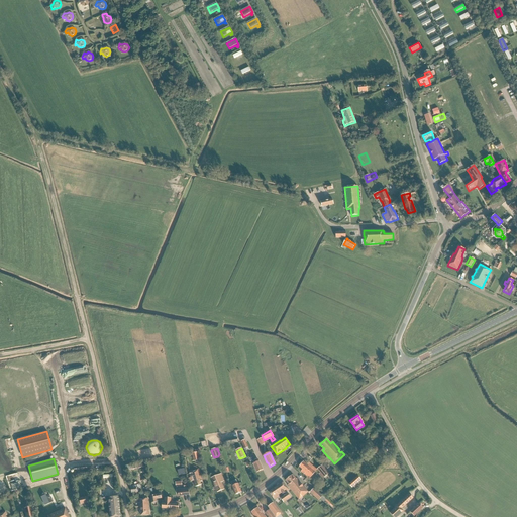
[(257,459),(255,460),(256,462),(253,464),(256,473),(263,470),(260,461),(259,461),(257,459)]
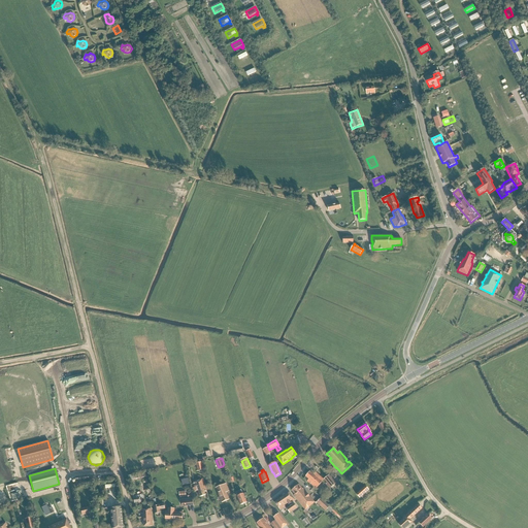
[(331,476),(331,477),(335,484),(337,483),(338,485),(341,483),(339,481),(340,481),(338,479),(331,470),(328,472),(331,476)]
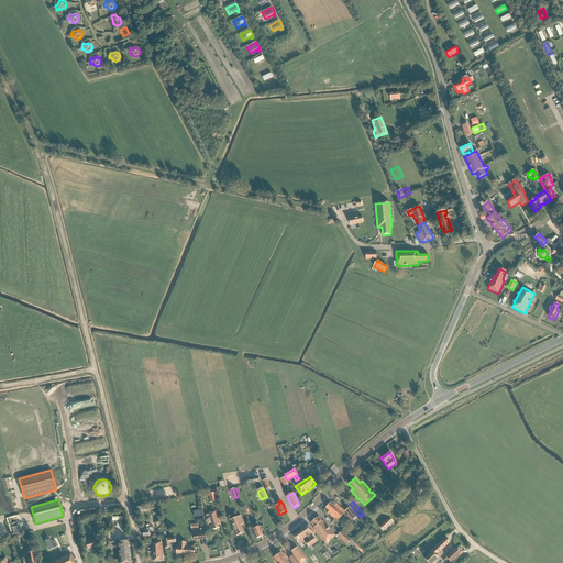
[(159,508),(157,503),(136,507),(139,517),(143,516),(142,511),(159,508)]
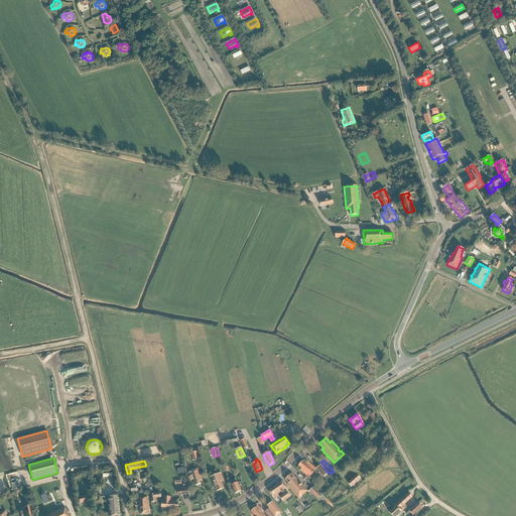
[(302,461),(298,466),(302,469),(300,471),(308,478),(316,469),(308,462),(306,464),(302,461)]
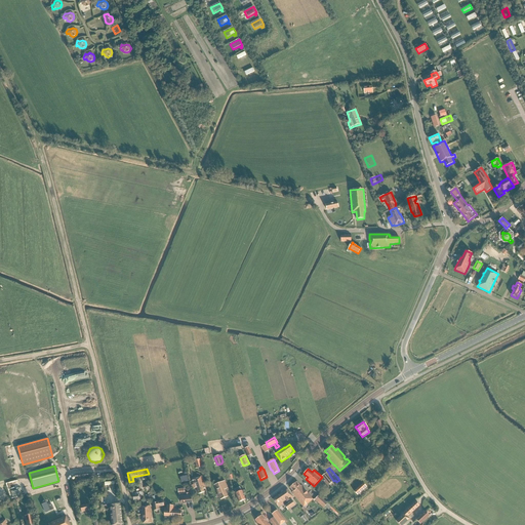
[(333,481),(327,473),(323,476),(326,480),(325,482),(328,486),(333,481)]
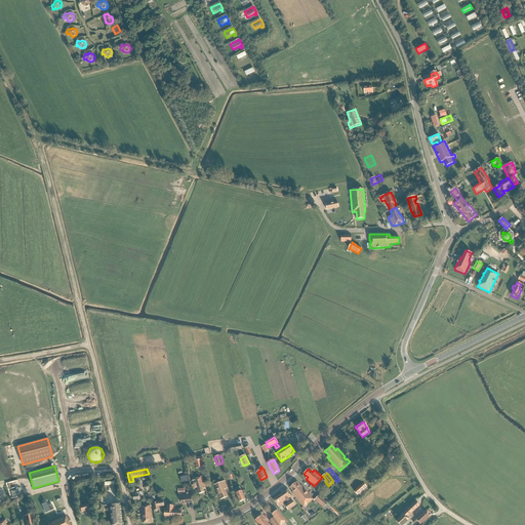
[(90,475),(89,474),(74,475),(75,482),(90,480),(90,479),(95,478),(95,474),(90,475)]
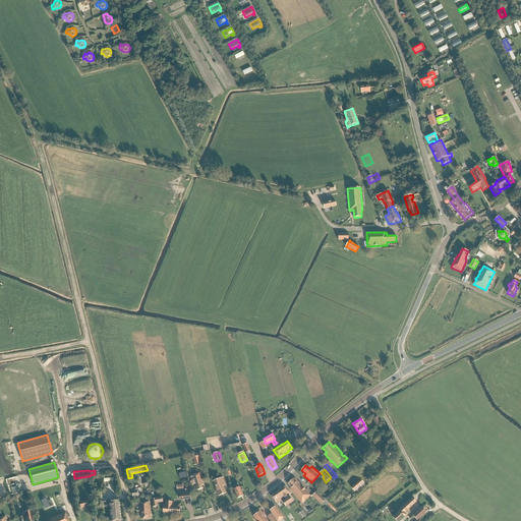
[(195,484),(197,490),(203,488),(201,485),(204,484),(201,478),(201,479),(199,472),(191,475),(191,476),(191,477),(192,481),(190,481),(192,485),(195,484)]
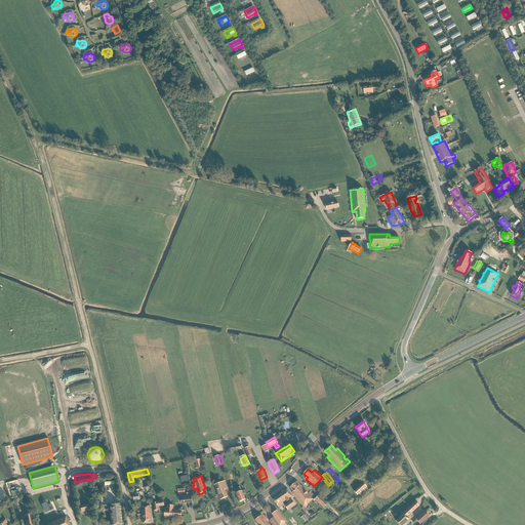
[(225,481),(214,485),(220,500),(228,497),(225,490),(228,489),(225,481)]
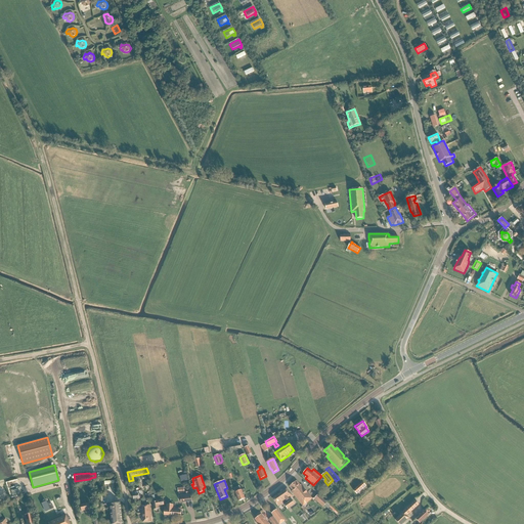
[(297,481),(290,487),(293,490),(291,491),(293,494),(303,507),(312,499),(301,485),(300,485),(297,481)]
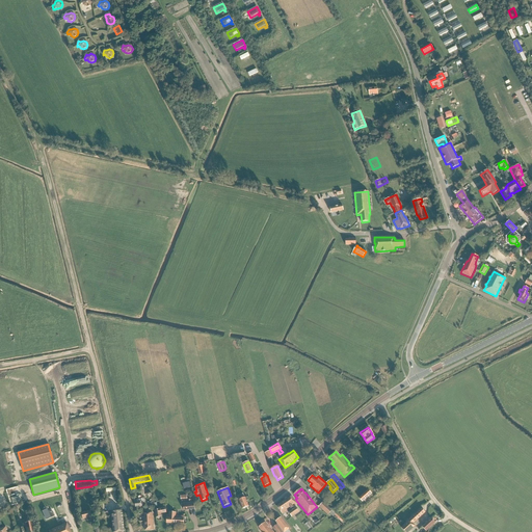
[(358,498),(363,502),(372,494),(368,489),(358,498)]
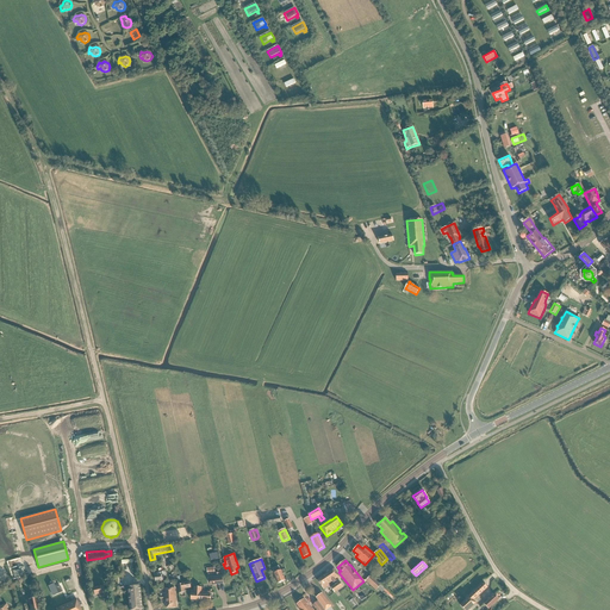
[(285,580),(282,574),(285,574),(282,570),(280,571),(279,566),(272,568),(274,573),(278,584),(285,580)]
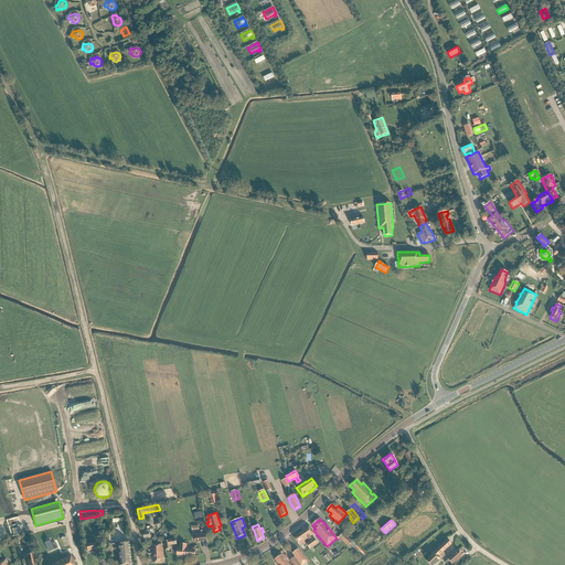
[(310,526),(294,537),(298,544),(300,546),(306,543),(310,548),(318,544),(313,537),(316,535),(310,526)]
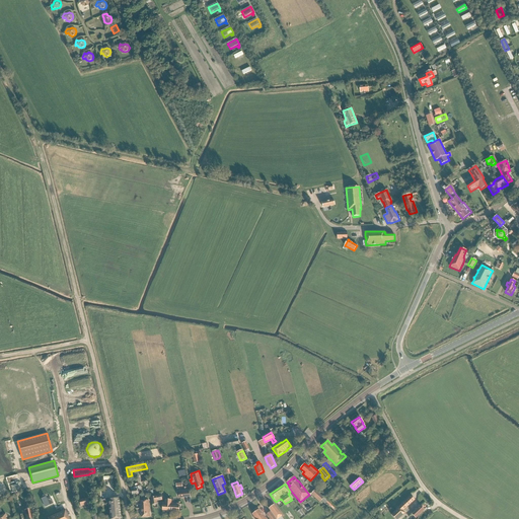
[(141,487),(131,488),(132,495),(136,495),(136,496),(139,496),(139,492),(141,491),(141,487)]
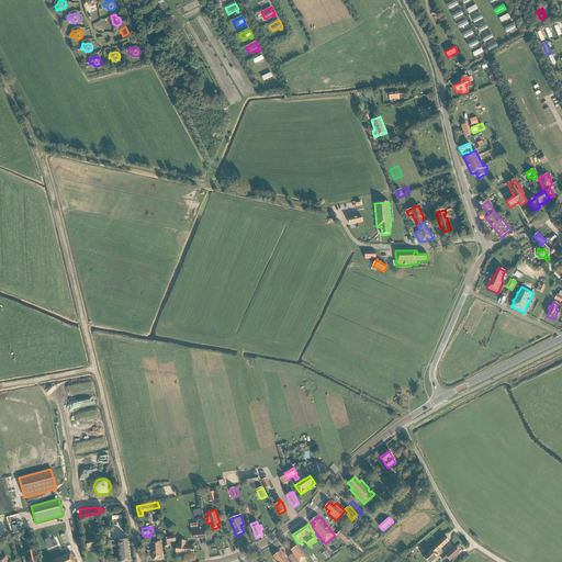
[(205,530),(193,532),(194,539),(206,538),(205,530)]
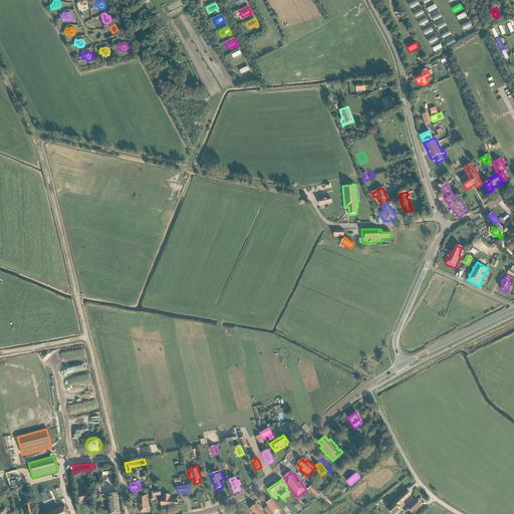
[(320,492),(312,485),(308,490),(318,499),(321,496),(323,498),(325,496),(321,492),(320,492)]
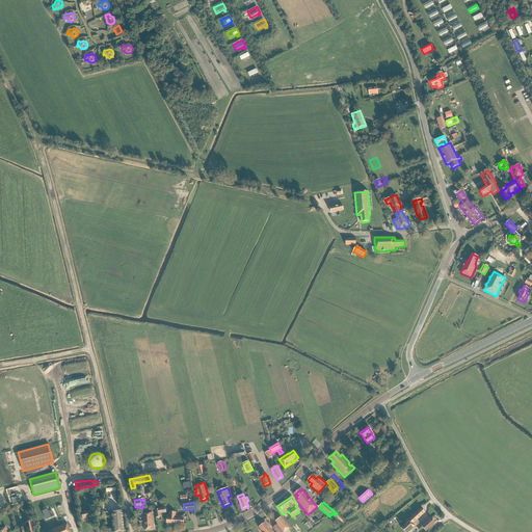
[(157,517),(161,517),(160,513),(166,512),(165,507),(164,508),(164,509),(159,509),(159,508),(155,509),(157,517)]
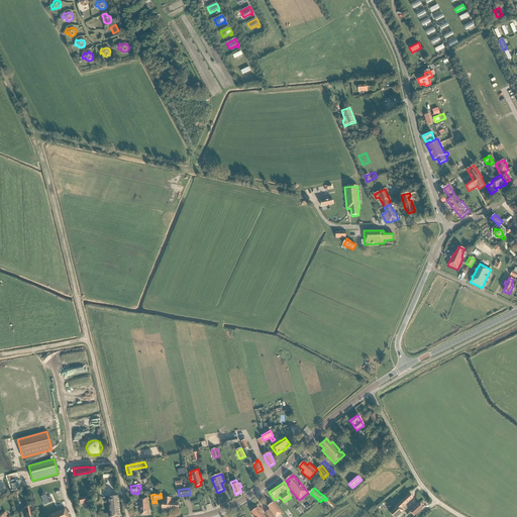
[(397,516),(404,511),(402,509),(413,498),(410,494),(398,505),(398,506),(390,513),(393,516),(397,516)]
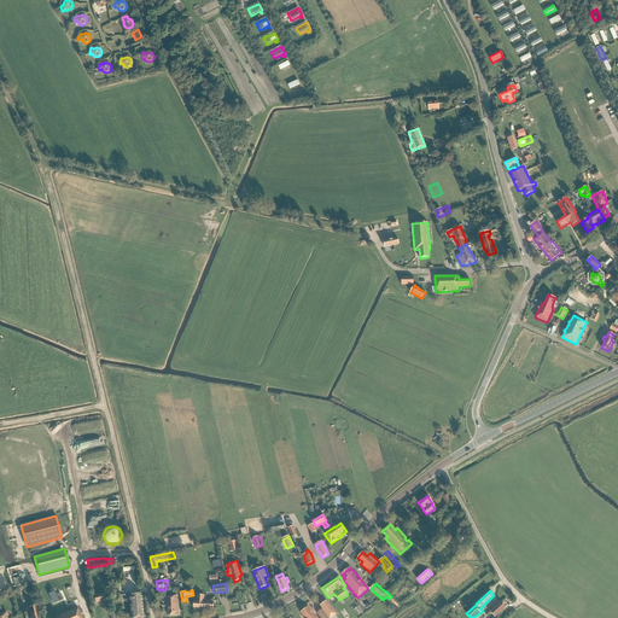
[(106,600),(104,593),(94,596),(95,604),(106,600)]
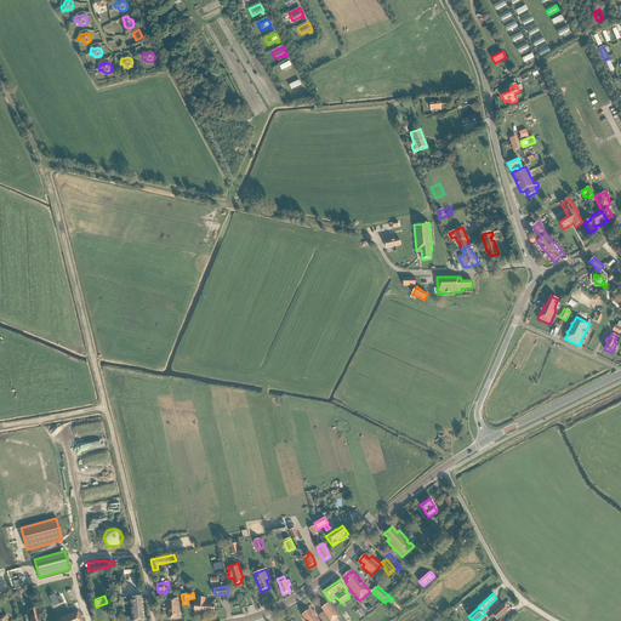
[(129,598),(126,599),(125,597),(124,598),(121,598),(121,604),(126,604),(126,605),(130,605),(131,620),(142,620),(144,620),(142,597),(129,598)]
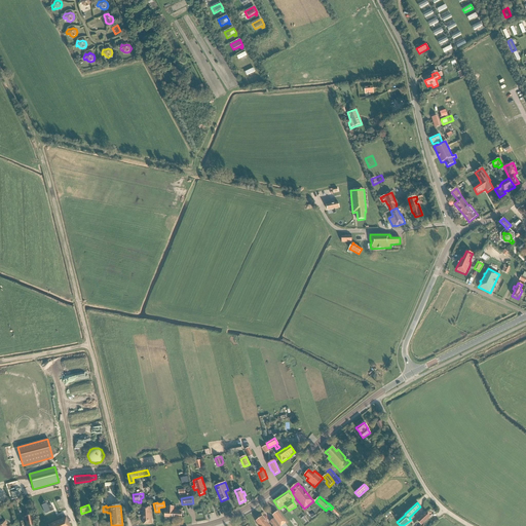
[(164,510),(164,518),(182,519),(182,511),(174,511),(174,506),(167,506),(167,510),(164,510)]
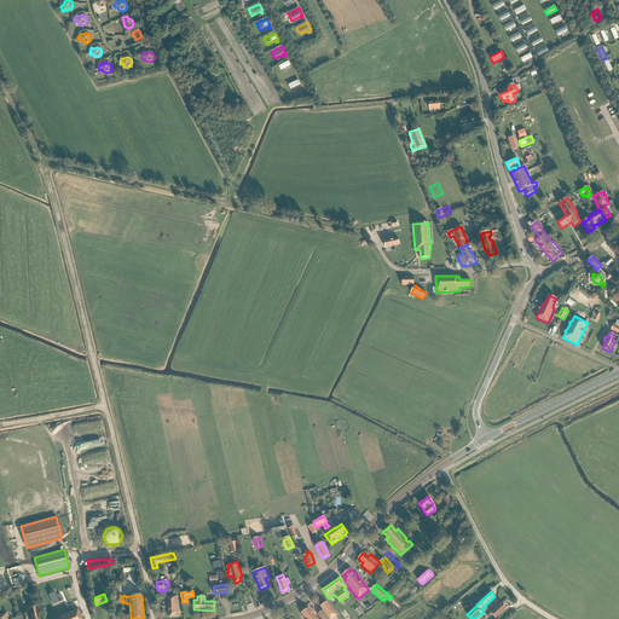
[(178,597),(168,597),(169,618),(179,617),(178,597)]
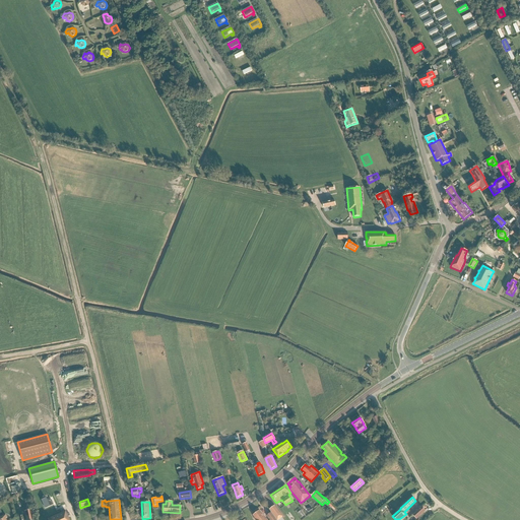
[(38,504),(40,513),(49,510),(47,506),(43,507),(42,503),(38,504)]
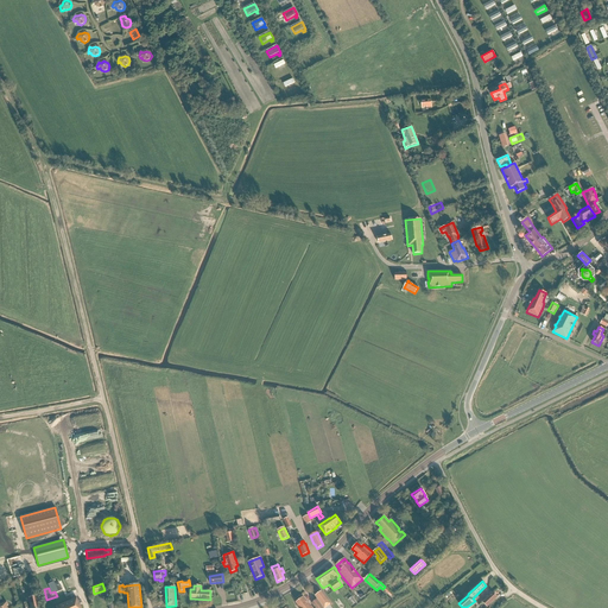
[(356,591),(361,600),(366,597),(361,589),(356,591)]
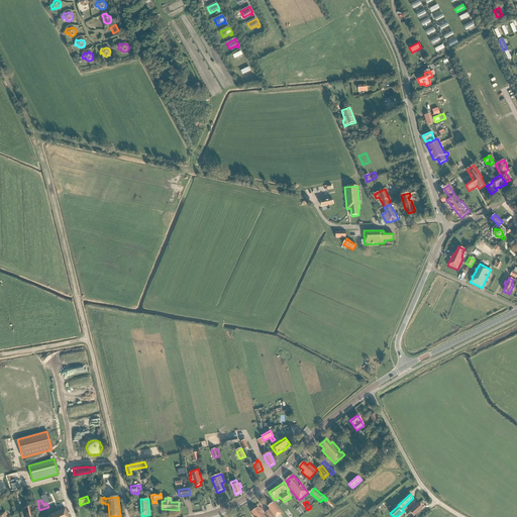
[(275,504),(270,507),(276,516),(278,516),(282,515),(275,504)]
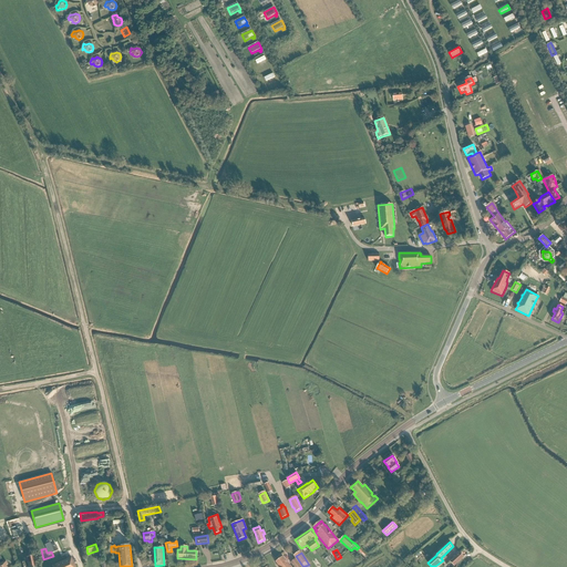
[(464,557),(460,553),(450,562),(454,566),(464,557)]
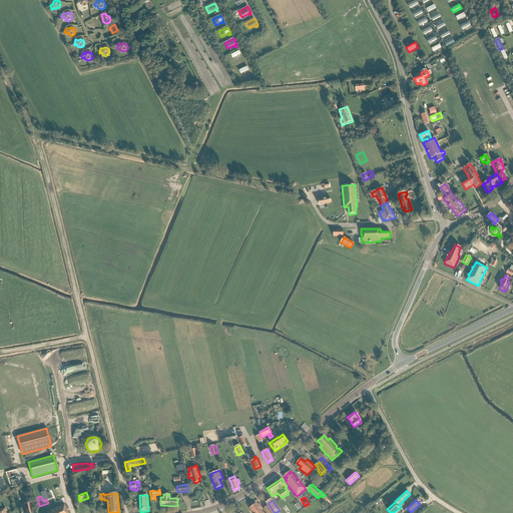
[(251,512),(263,512),(255,503),(249,508),(251,511),(250,512),(251,512)]
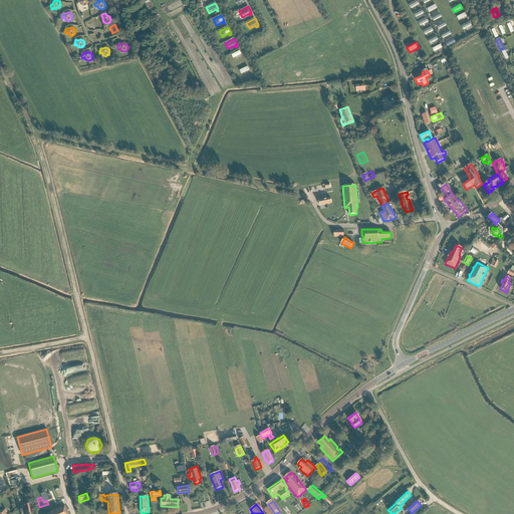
[(68,513),(64,505),(47,513),(68,513)]
